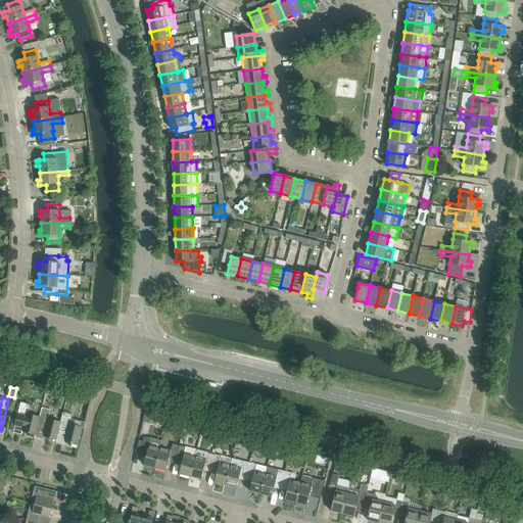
[(13,431),(13,433),(22,435),(24,431),(32,433),(32,436),(35,437),(34,438),(35,438),(42,408),(39,417),(28,414),(30,405),(20,402),(16,420),(13,431)]
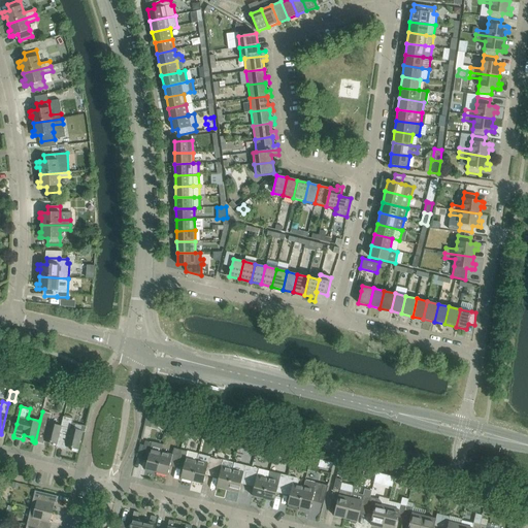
[(56,448),(64,417),(63,417),(61,426),(48,423),(52,414),(42,411),(35,442),(43,444),(44,440),(54,442),(53,446),(56,447),(56,448)]
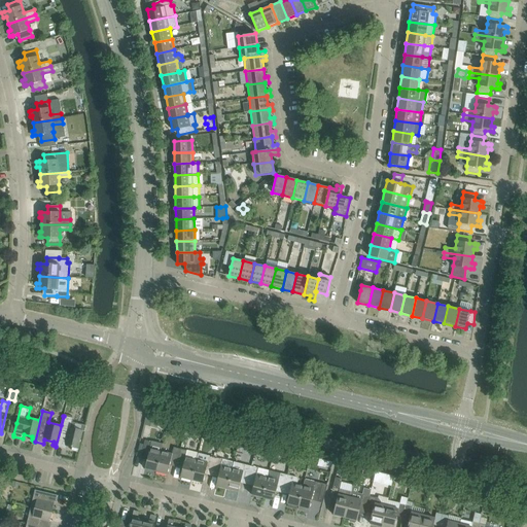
[(150,426),(152,416),(146,415),(143,424),(150,426)]
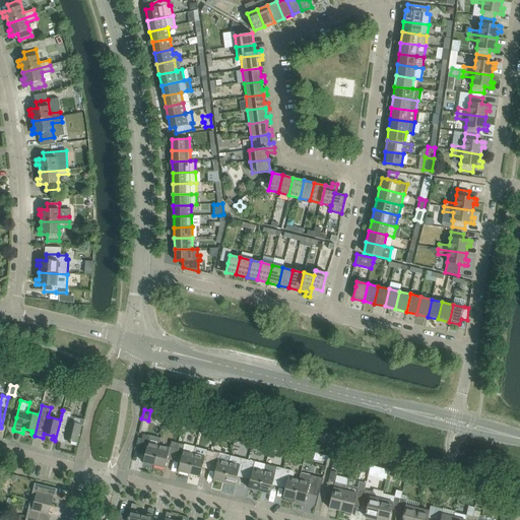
[(76,446),(81,426),(81,425),(69,421),(71,412),(63,410),(55,441),(64,443),(65,439),(71,441),(70,444),(76,445),(76,446)]
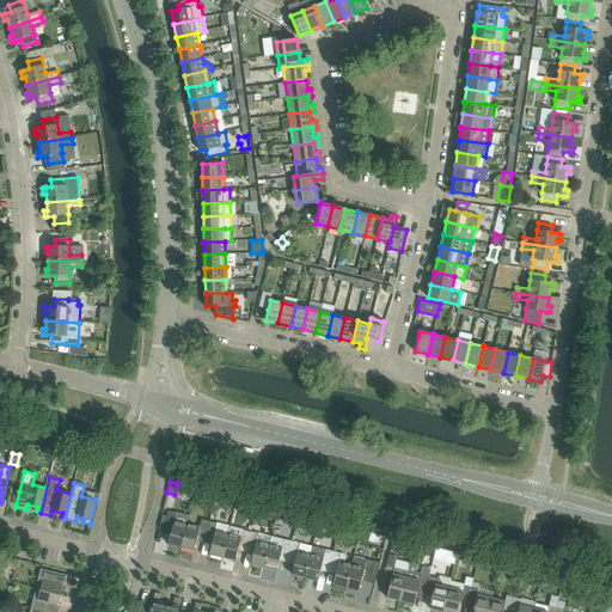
[(220,495),(218,505),(225,506),(227,496),(220,495)]
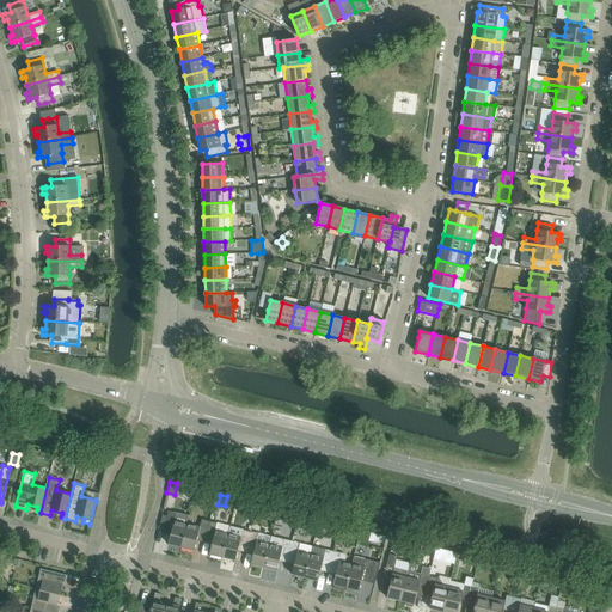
[(182,548),(187,524),(189,514),(176,512),(176,513),(167,510),(164,530),(171,531),(169,544),(182,548)]
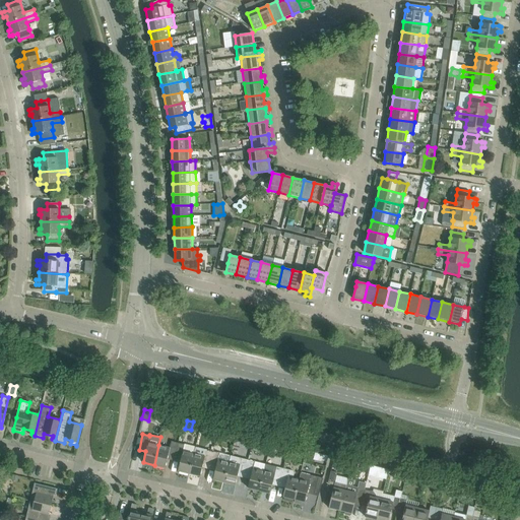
[(170,448),(158,445),(154,465),(165,467),(168,457),(174,458),(178,443),(172,441),(170,448)]
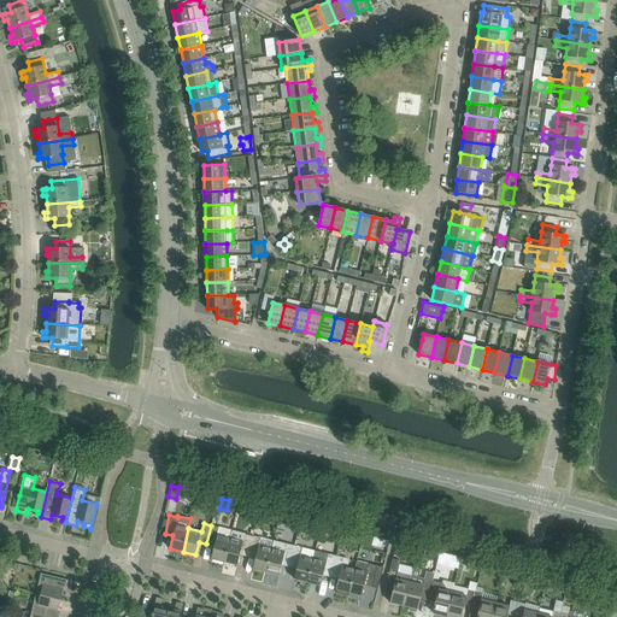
[(211,558),(224,562),(230,539),(233,529),(219,526),(219,527),(211,526),(206,544),(215,546),(211,558)]
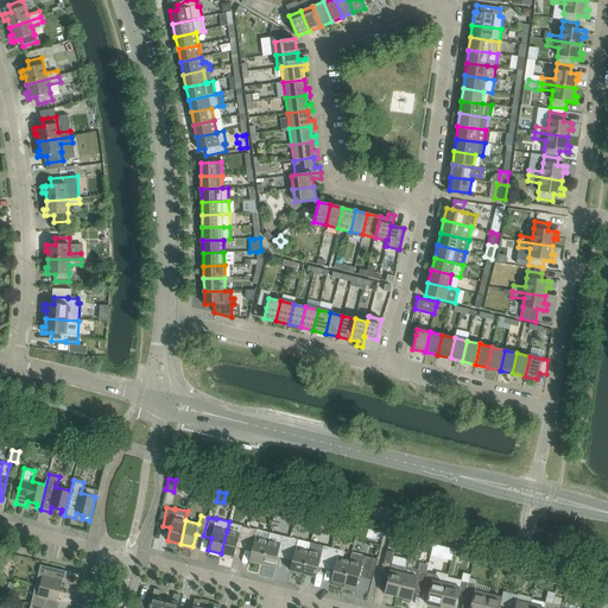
[(245,546),(249,527),(241,526),(239,533),(227,531),(221,553),(234,557),(236,544),(245,546)]
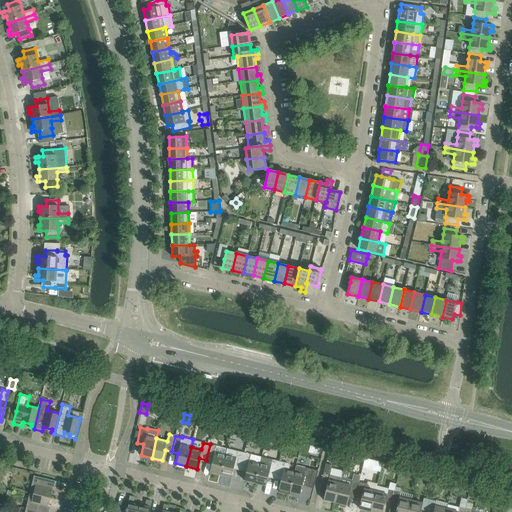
[(220,475),(225,455),(227,448),(216,445),(216,446),(210,444),(206,460),(212,461),(210,472),(220,475)]
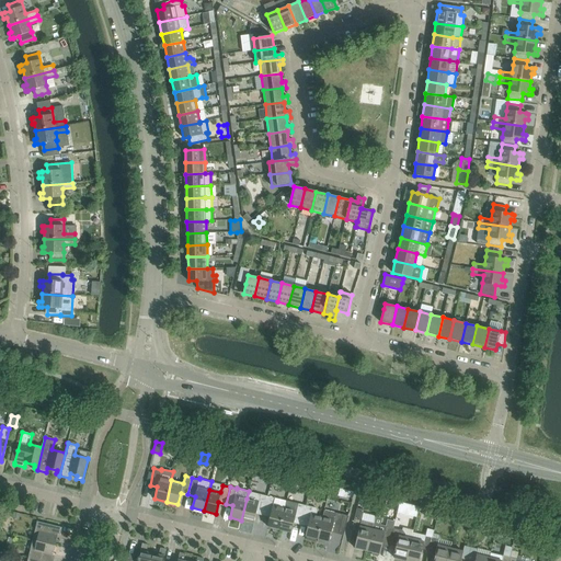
[(249,490),(249,491),(247,499),(241,521),(253,523),(256,512),(263,513),(267,496),(261,494),(261,493),(249,490)]
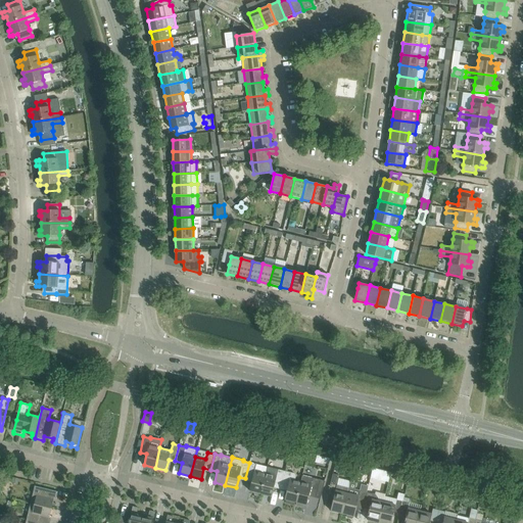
[(249,463),(245,478),(252,480),(251,482),(249,490),(260,493),(266,473),(267,468),(267,467),(249,463)]
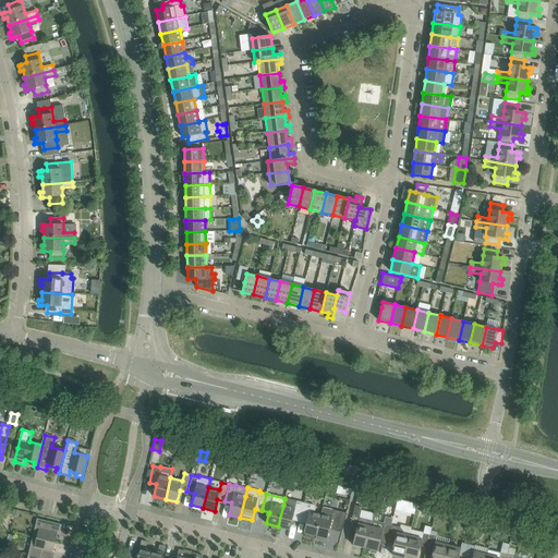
[(378,496),(376,502),(384,505),(385,497),(378,496)]
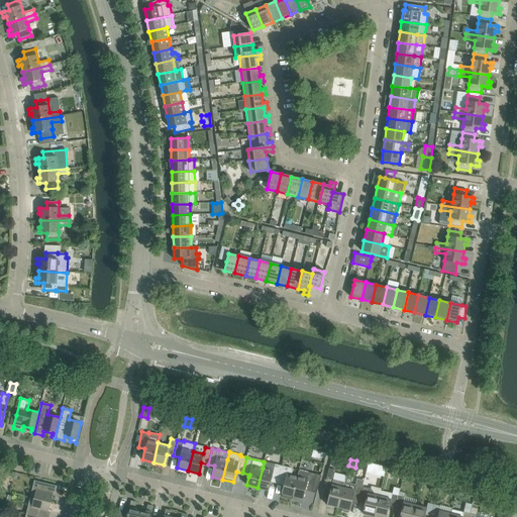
[(278,482),(282,466),(275,464),(275,466),(264,462),(263,468),(257,488),(269,491),(271,480),(278,482)]
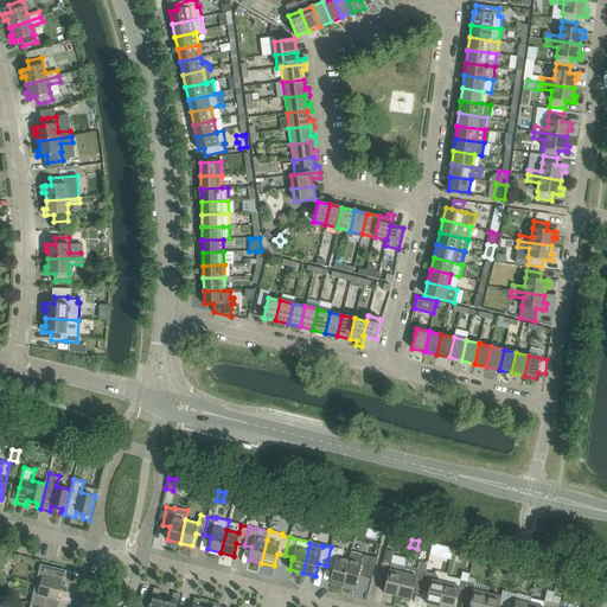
[(343,582),(349,560),(342,557),(344,553),(342,549),(331,547),(326,566),(333,567),(330,580),(332,580),(332,583),(340,586),(343,582)]
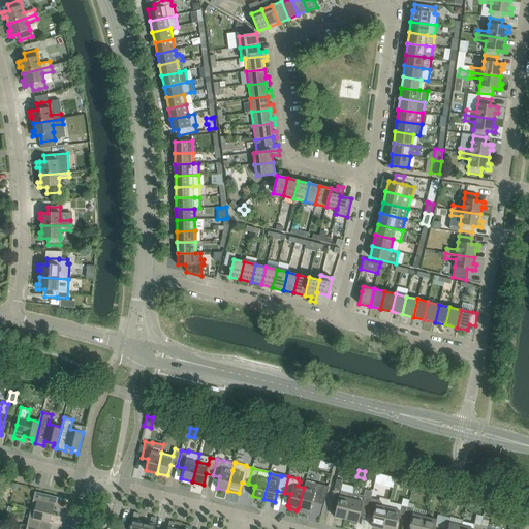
[(341,491),(343,480),(336,479),(331,501),(337,503),(334,517),(346,519),(352,494),(341,491)]
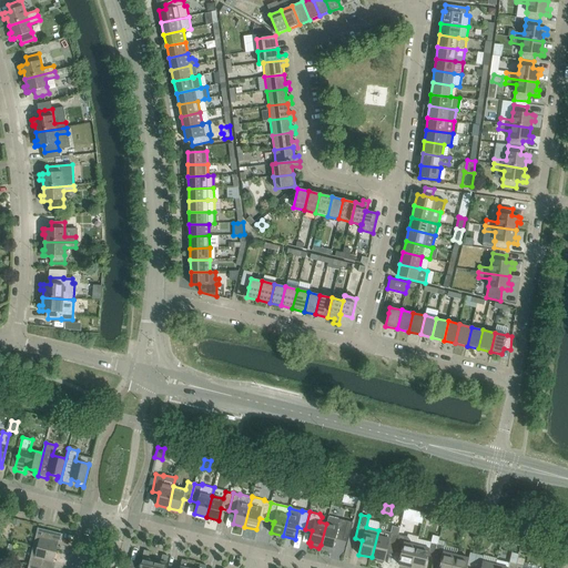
[(332,548),(333,548),(336,537),(348,539),(353,523),(328,516),(326,524),(321,545),(322,546),(322,549),(331,551),(332,548)]
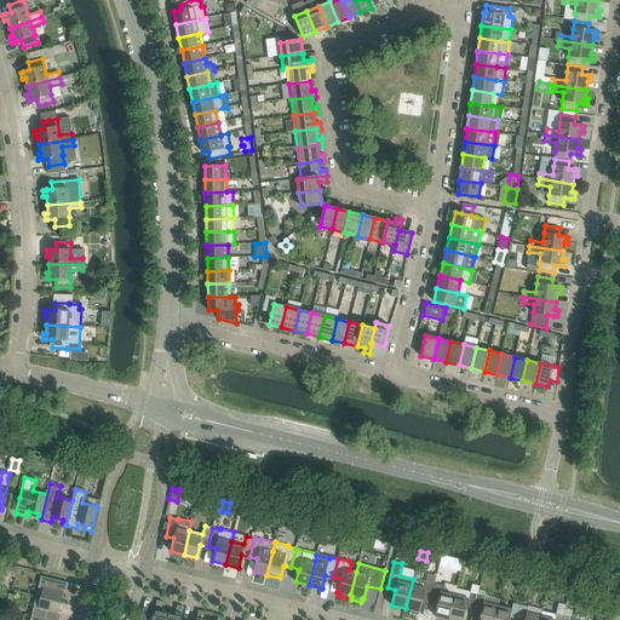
[(36,597),(61,603),(64,591),(67,591),(68,583),(41,577),(36,597)]
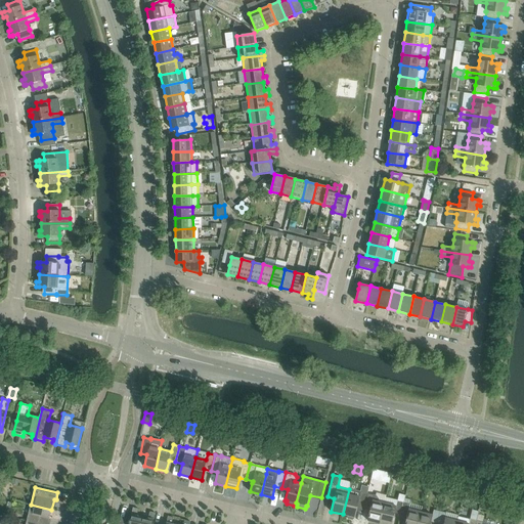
[(349,489),(343,514),(348,516),(347,517),(348,519),(352,520),(353,519),(354,517),(355,517),(356,512),(358,504),(364,506),(367,493),(360,492),(361,491),(355,490),(349,488),(349,489)]
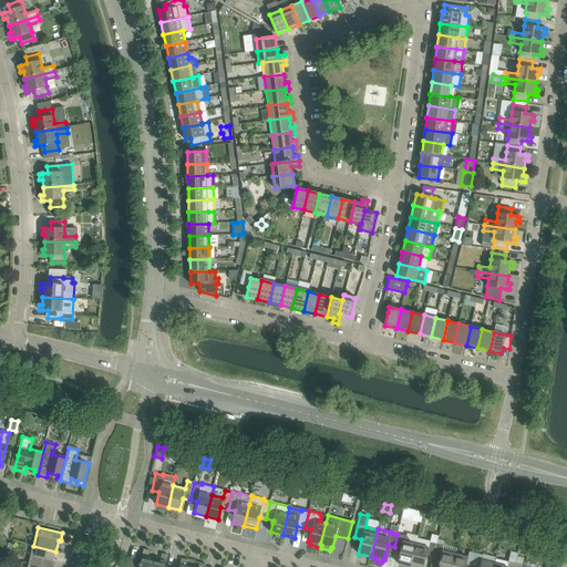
[(398,534),(394,547),(401,548),(400,552),(398,563),(410,566),(415,545),(409,543),(410,539),(406,536),(404,536),(398,534)]
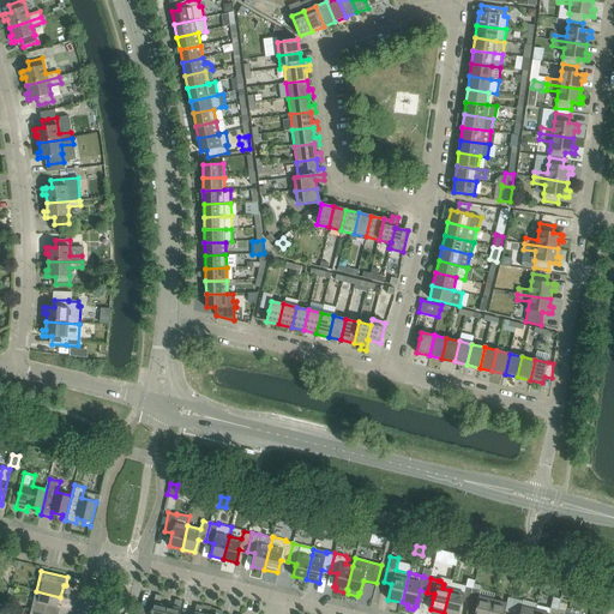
[(450,590),(444,613),(447,613),(458,613),(462,601),(469,603),(473,589),(465,587),(464,594),(450,590)]
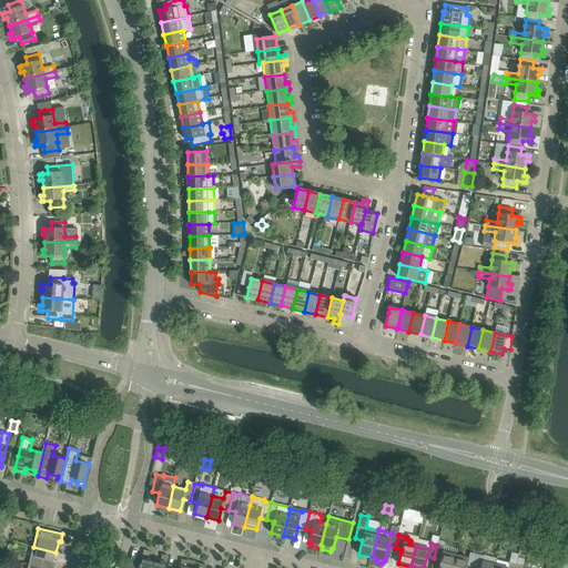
[(437,545),(434,558),(442,559),(438,567),(452,567),(456,555),(443,553),(445,546),(437,545)]
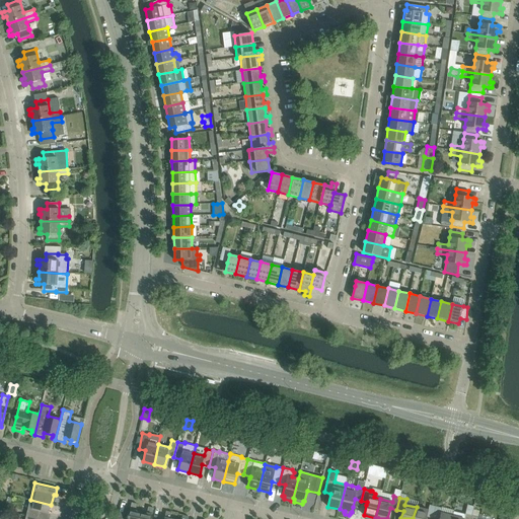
[(26,516),(36,518),(49,518),(51,516),(49,515),(51,505),(30,500),(26,516)]
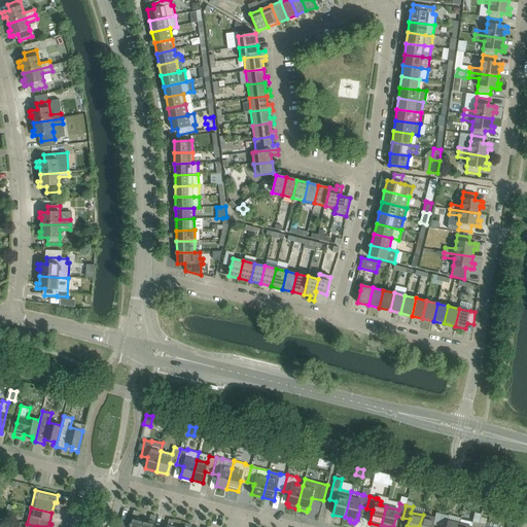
[(120,520),(117,526),(141,526),(143,519),(138,517),(139,512),(134,511),(131,522),(120,520)]
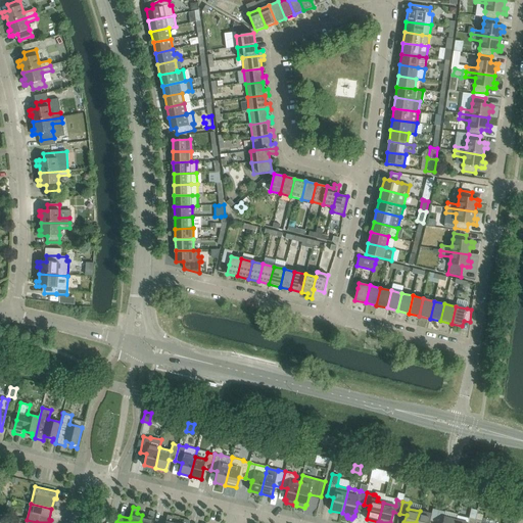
[(420,511),(416,522),(429,522),(430,521),(436,522),(439,511),(433,509),(431,514),(420,511)]
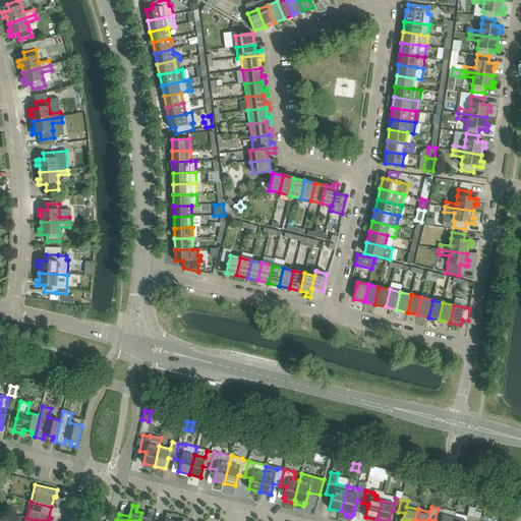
[(454,518),(453,520),(472,520),(475,511),(475,508),(469,507),(467,516),(456,513),(454,518)]
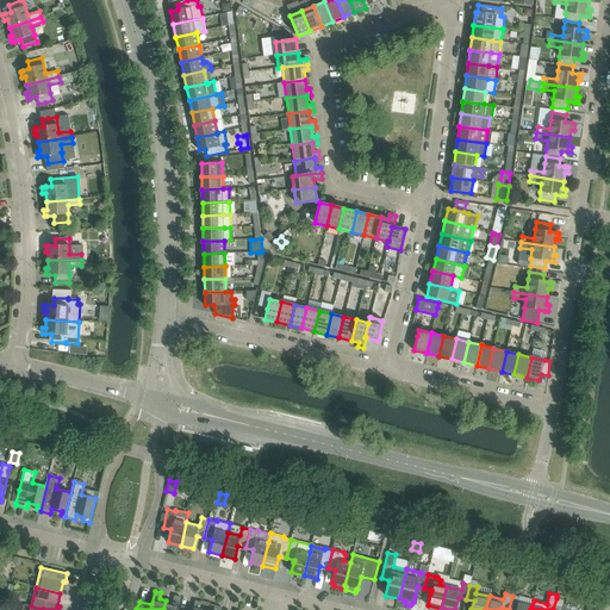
[(166,601),(163,609),(176,609),(178,609),(181,597),(174,596),(173,602),(166,601)]
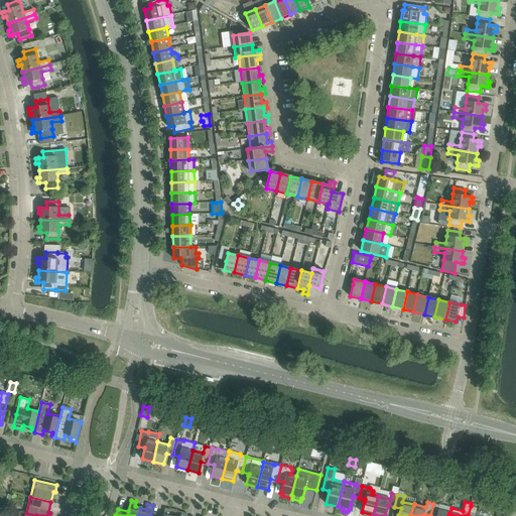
[(433,504),(430,515),(433,515),(448,515),(449,513),(438,510),(439,505),(433,504)]
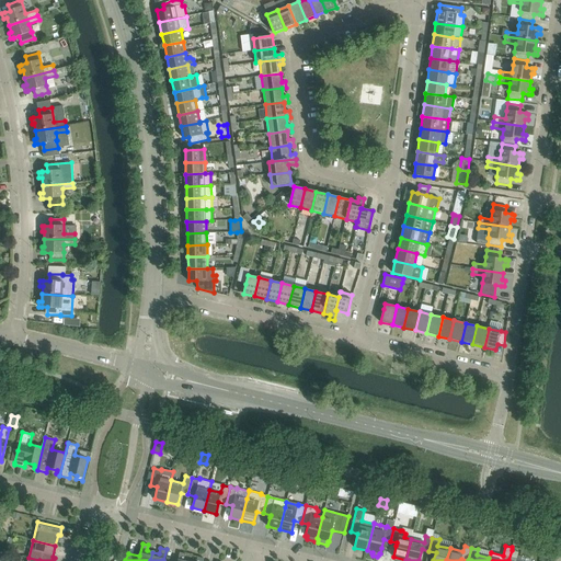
[(510,557),(508,560),(516,560),(518,552),(512,550),(510,557)]
